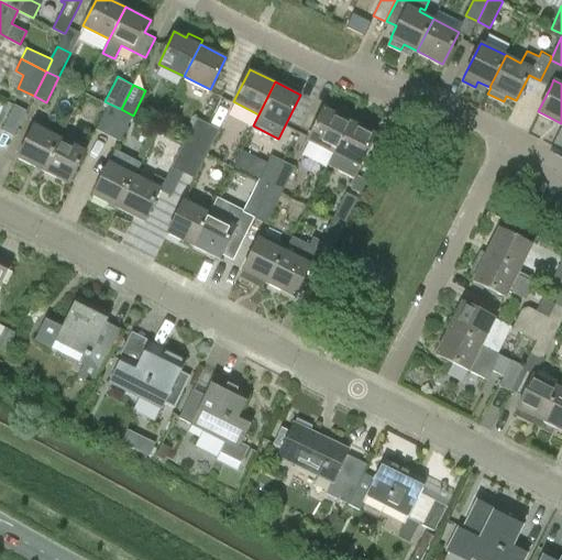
[(14,135),(28,110),(15,103),(2,129),(14,135)]
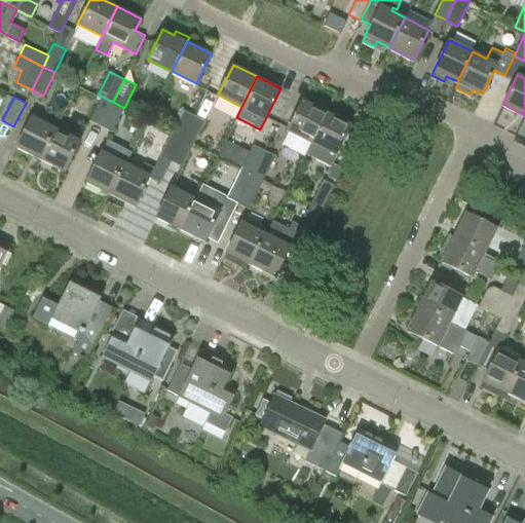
[(113,102),(102,97),(90,119),(101,124),(113,102)]
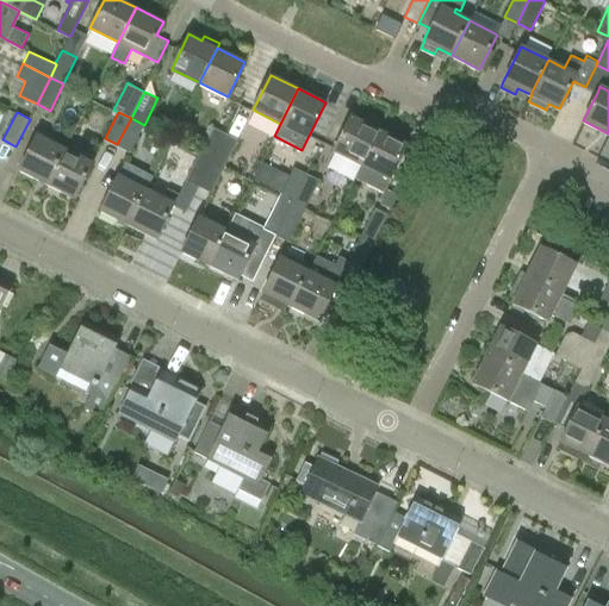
[(364,122),(350,116),(334,150),(361,164),(378,129),(381,124),(366,117),(364,122)]
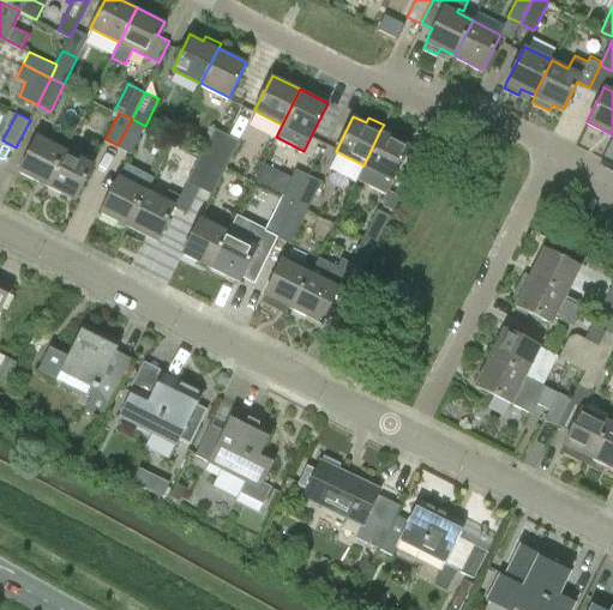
[(145,126),(132,119),(118,145),(131,152),(145,126)]
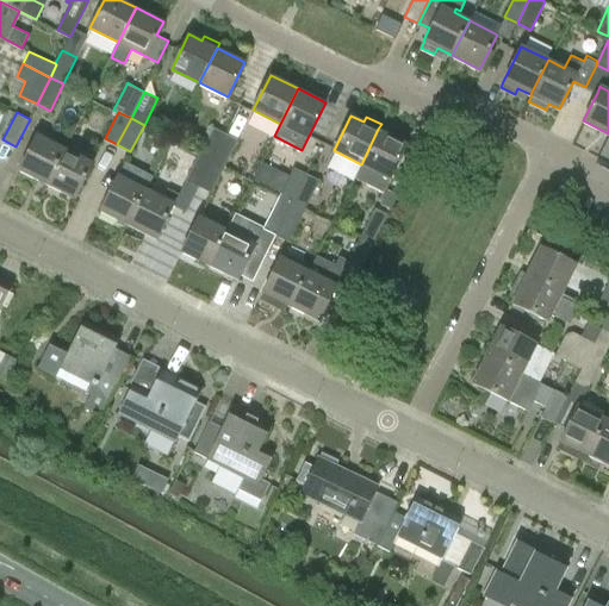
[(212,158),(225,131),(212,125),(199,152),(212,158)]
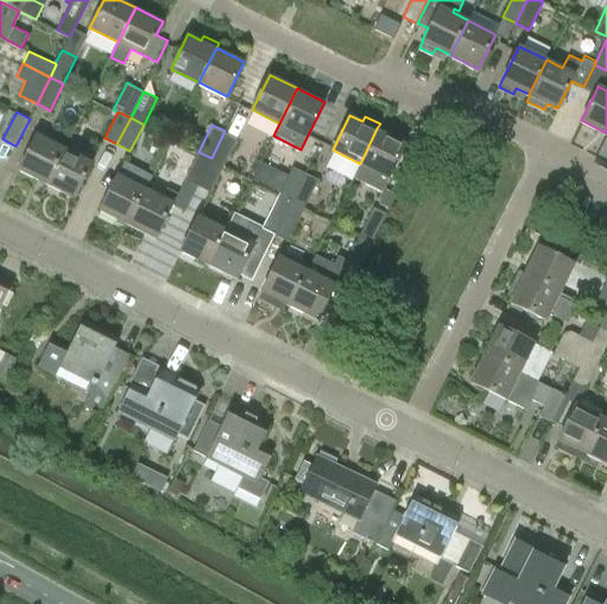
[(377,128),(360,164),(389,177),(405,142),(377,128)]
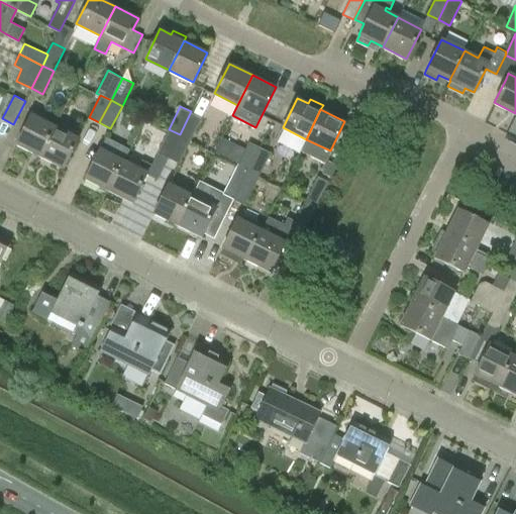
[(191,111),(180,134),(190,140),(202,117),(191,111)]
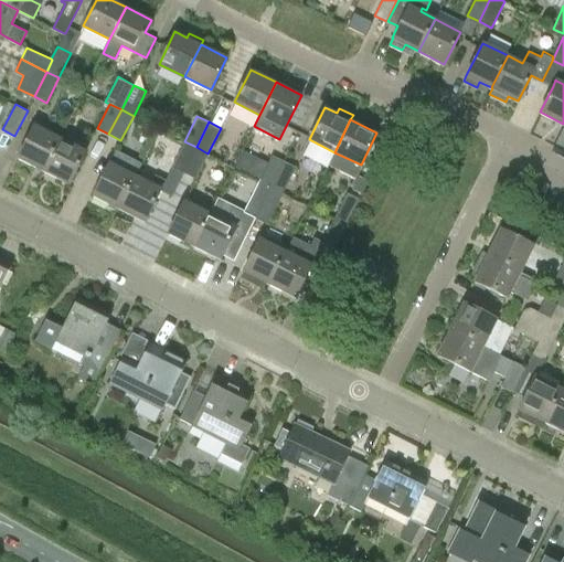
[(44,170),(61,138),(34,125),(19,157),(44,170)]
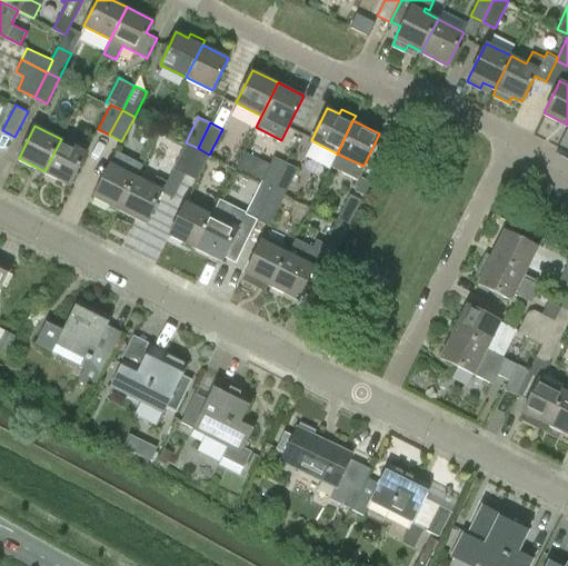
[(61,139),(45,171),(71,185),(87,152),(61,139)]
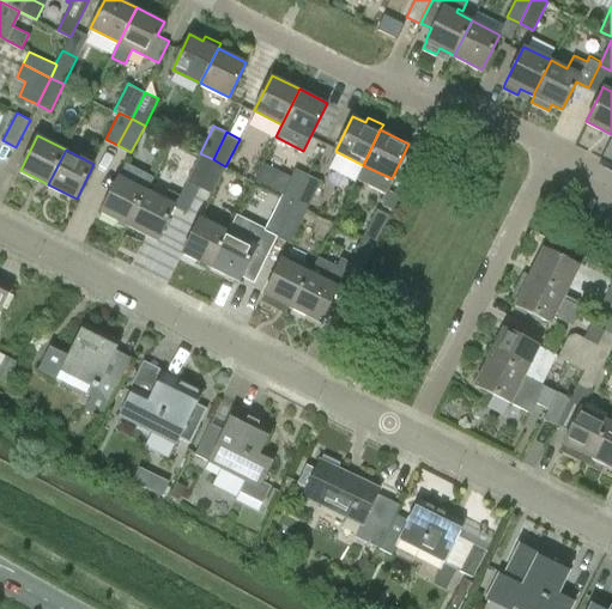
[(213,159),(200,153),(187,180),(200,187),(213,159)]
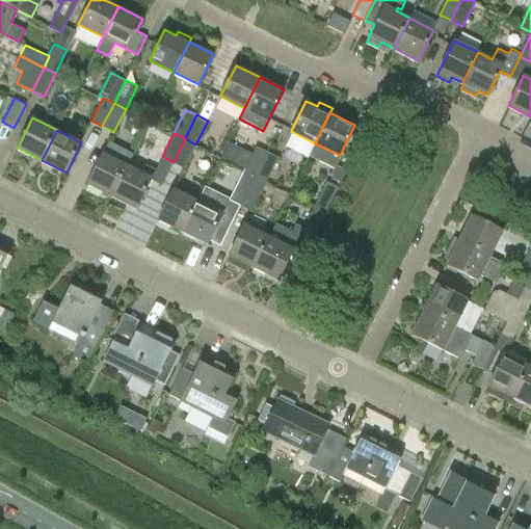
[(195,144),(185,138),(174,162),(184,167),(195,144)]
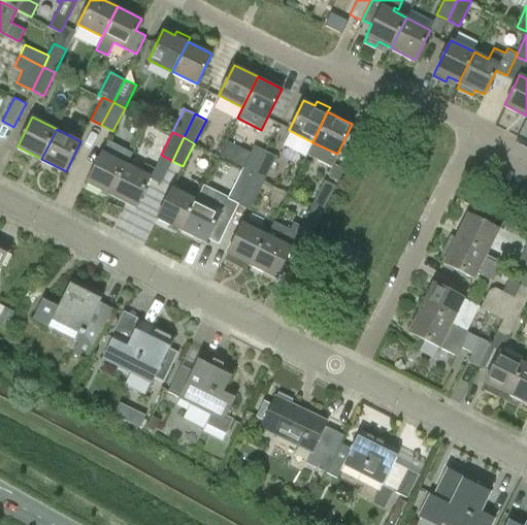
[(111,195),(127,164),(133,152),(108,139),(87,183),(111,195)]
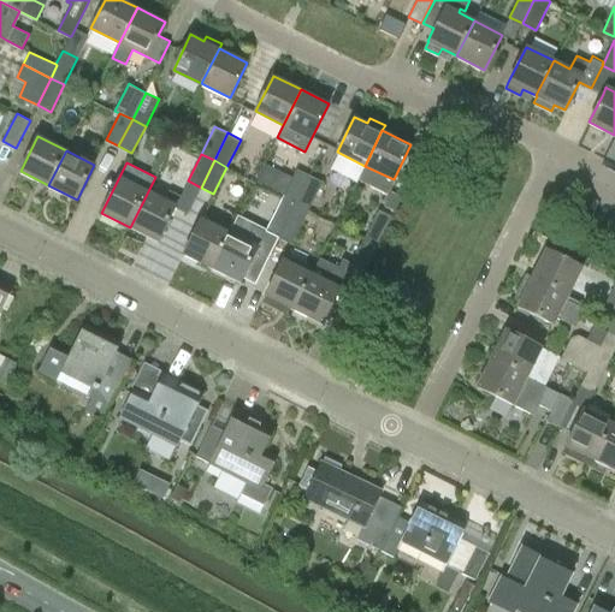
[(296,202),(309,174),(296,167),(283,195),(296,202)]
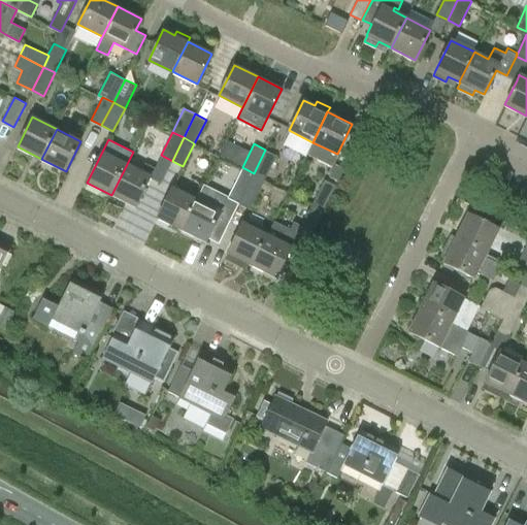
[(311,148),(307,156),(331,167),(336,159),(311,148)]
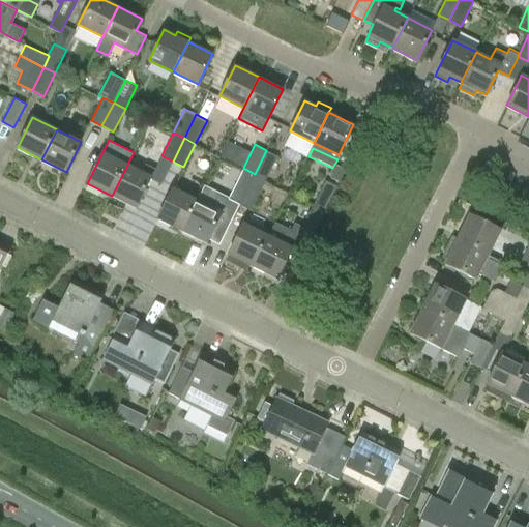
[(266,150),(255,174),(266,179),(277,155),(266,150)]
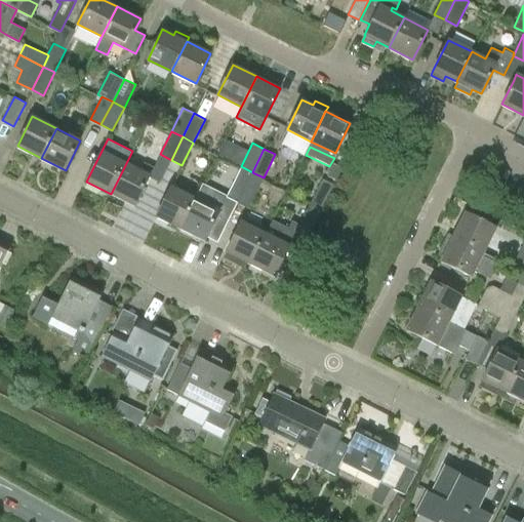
[(126,163),(111,194),(135,205),(150,175),(126,163)]
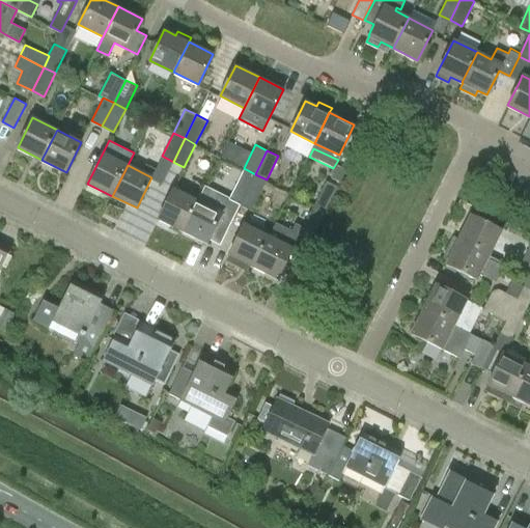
[(337,165),(331,177),(340,183),(346,170),(337,165)]
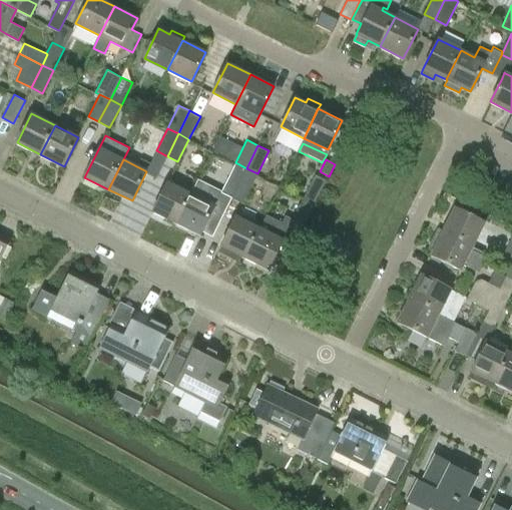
[(200,235),(214,206),(221,192),(231,197),(246,168),(235,162),(221,191),(197,179),(190,193),(176,223),(200,235)]
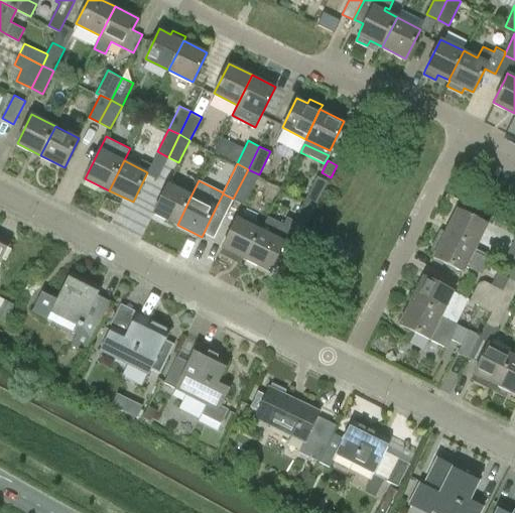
[(259,174),(248,169),(233,199),(244,204),(259,174)]
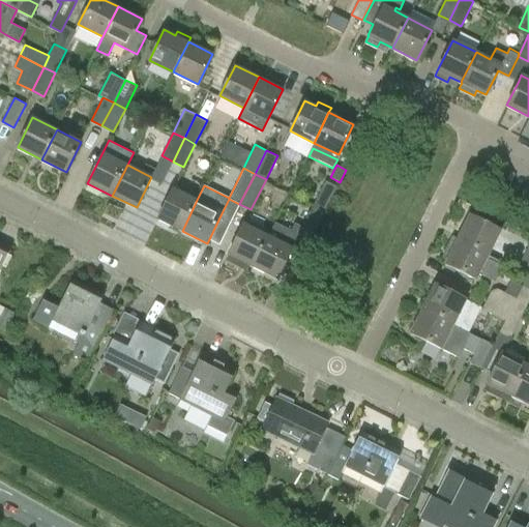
[(338,185),(326,179),(314,204),(326,209),(338,185)]
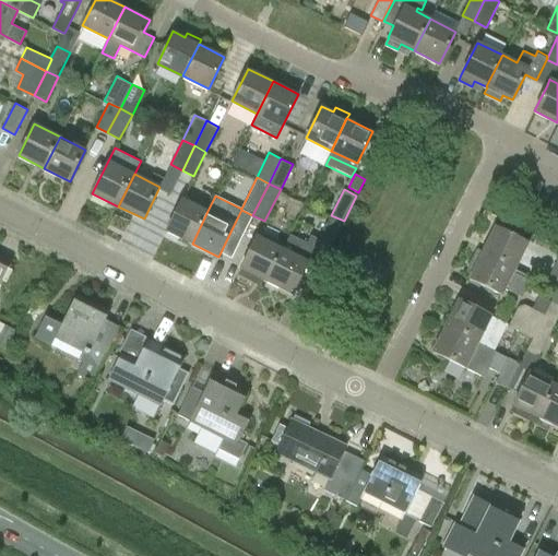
[(167,231),(192,244),(208,211),(182,199),(167,231)]
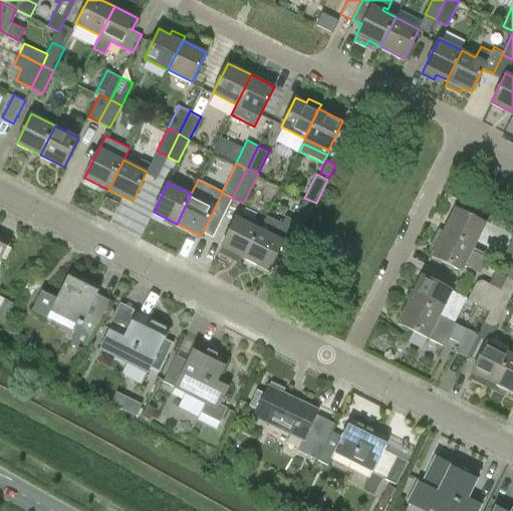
[(245,257),(269,269),(293,220),(305,226),(316,203),(304,198),(293,219),(285,215),(282,222),(267,214),(259,228),(260,228),(245,257)]
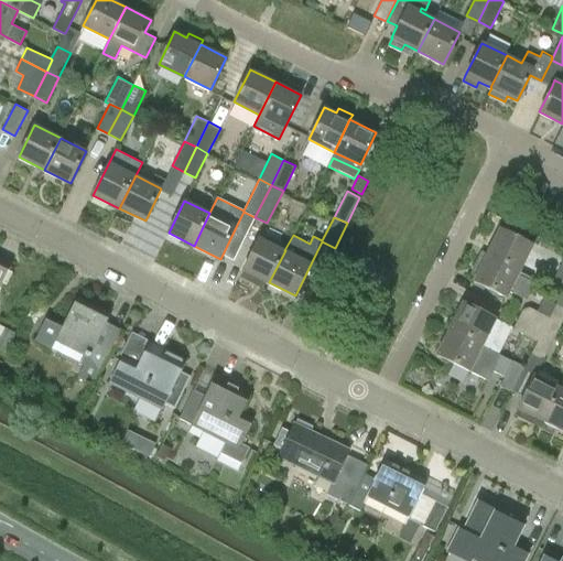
[(500,228),(487,254),(487,255),(519,270),(532,245),(500,228)]
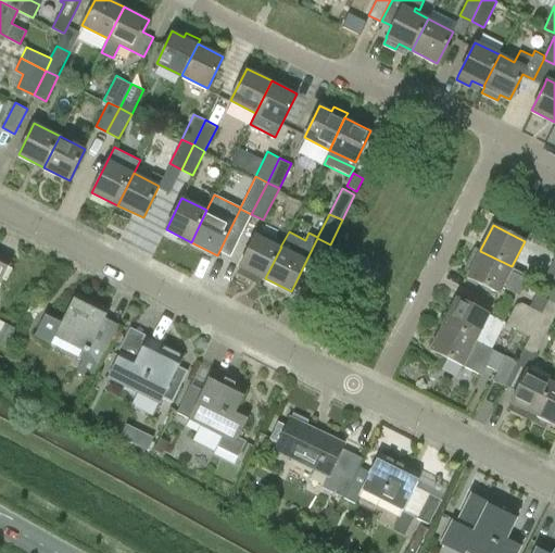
[(252,279),(255,274),(265,278),(281,247),(280,247),(255,235),(240,266),(237,272),(252,279)]
